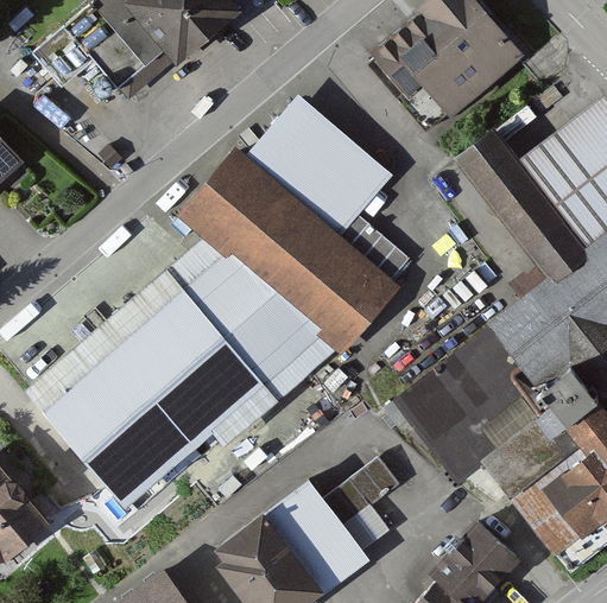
[(240,11),(232,0),(93,0),(30,54),(62,93),(95,65),(128,105),(197,46),(203,54),(225,35),(219,29),(240,11)]
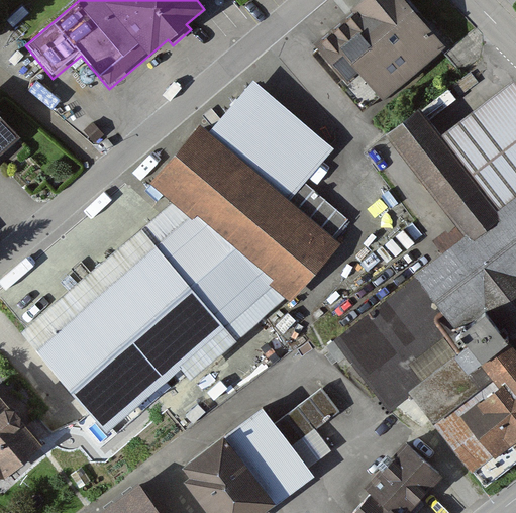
[(360,0),(353,6),(356,10),(317,43),(348,81),(360,71),(384,98),(445,45),(406,0),(360,0)]
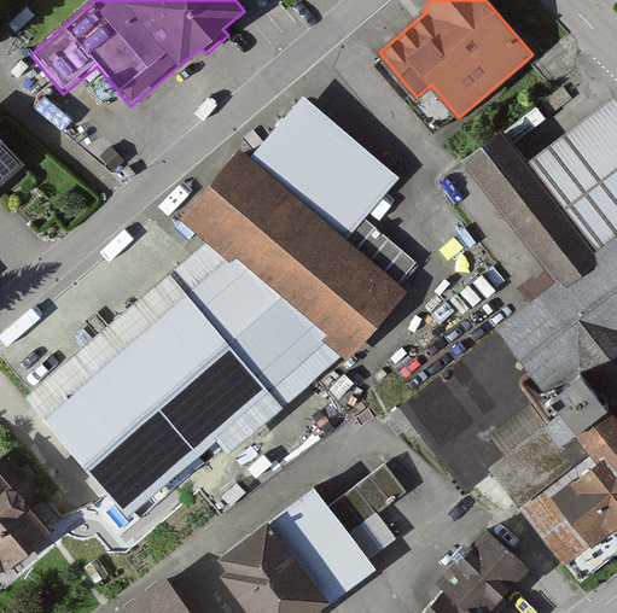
[(104,99),(106,99),(109,98),(111,95),(112,93),(112,89),(112,87),(110,83),(108,82),(105,81),(102,81),(99,82),(95,83),(94,87),(93,89),(94,93),(95,95),(98,98),(100,99),(104,99)]
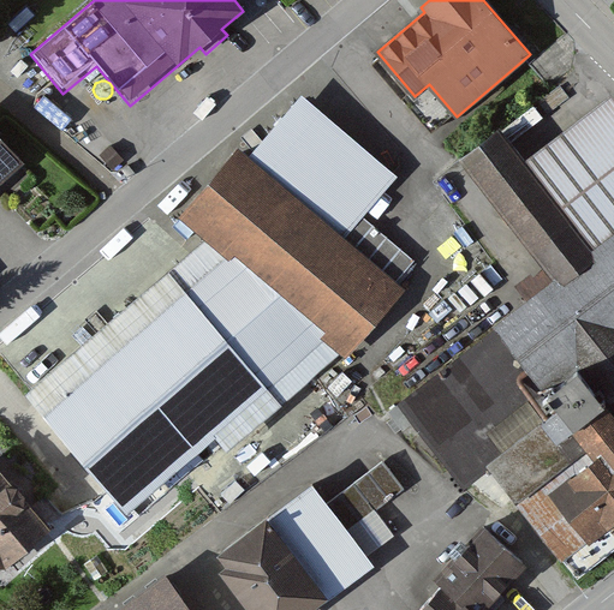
[(300,95),(248,157),(344,240),(363,220),(398,178),(300,95)]
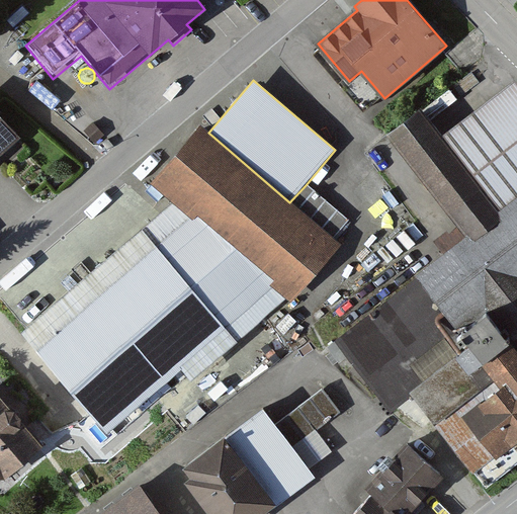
[(516,83),(514,80),(442,135),(500,208),(516,194),(516,83)]
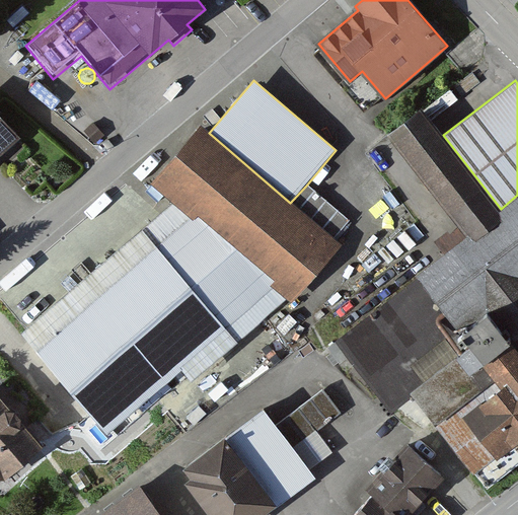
[(501,209),(443,135),(421,106),(387,132),(467,235),(501,209)]
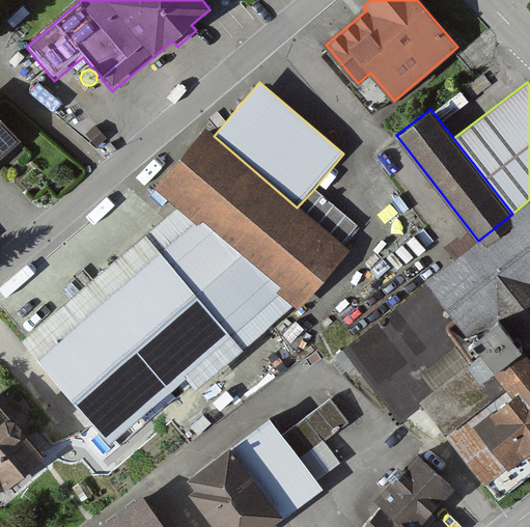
[(0,157),(21,140),(0,114),(0,157)]
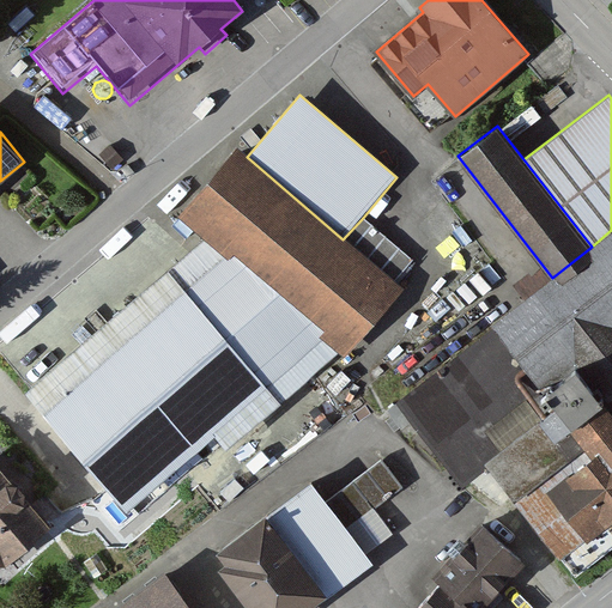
[(110,149),(101,158),(114,172),(123,163),(110,149)]
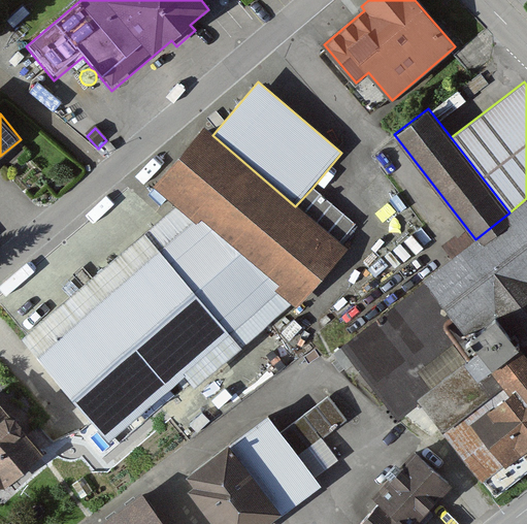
[(154,188),(174,206),(294,310),(346,251),(339,246),(295,206),(212,135),(205,129),(154,188)]
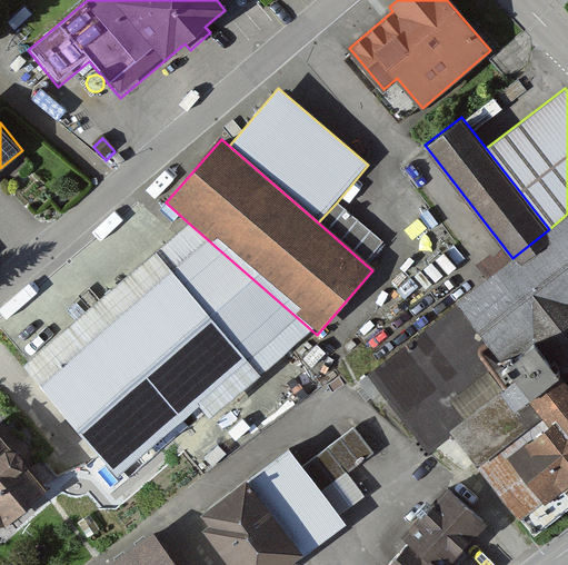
[(384,246),(336,204),(318,222),(366,265),(384,246)]
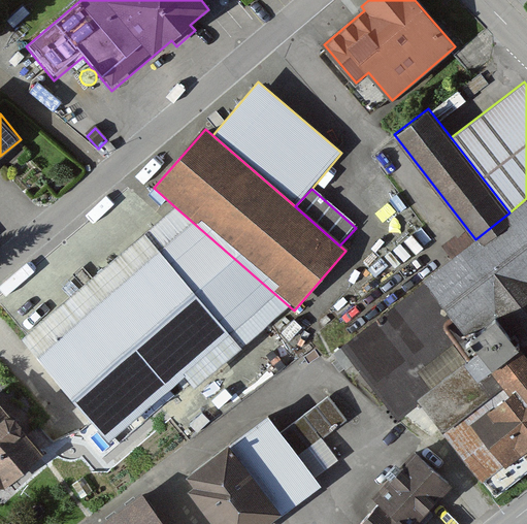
[(526,199),(475,239),(418,285),(421,289),(460,339),(495,313),(526,353),(526,199)]
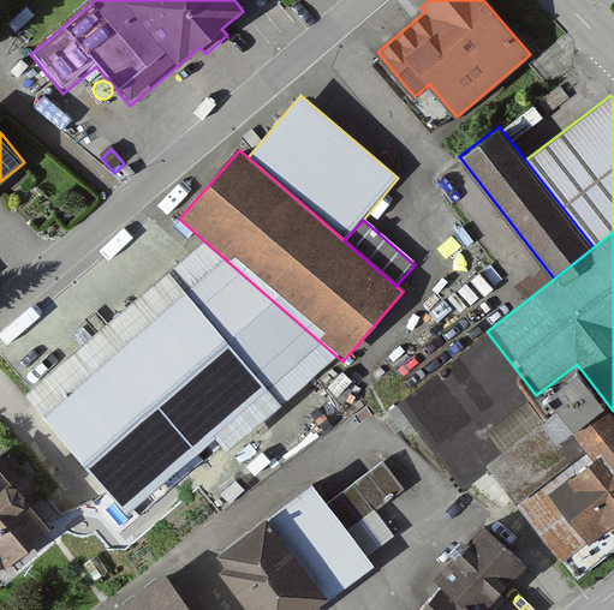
[(343,362),(203,240),(25,393),(126,513),(343,362)]
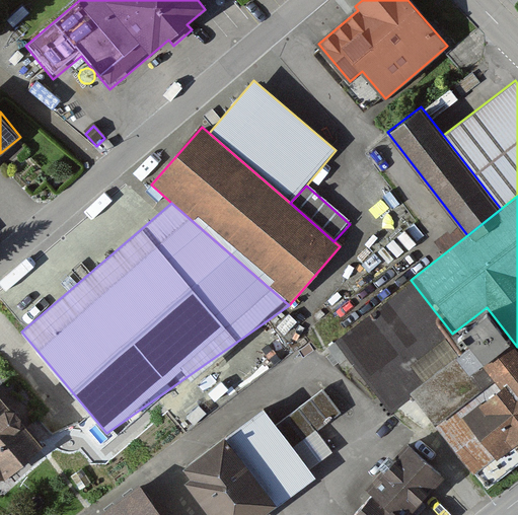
[(517,347),(487,307),(452,334),(414,284),(337,343),(389,411),(412,393),(487,491),(517,466),(517,347)]
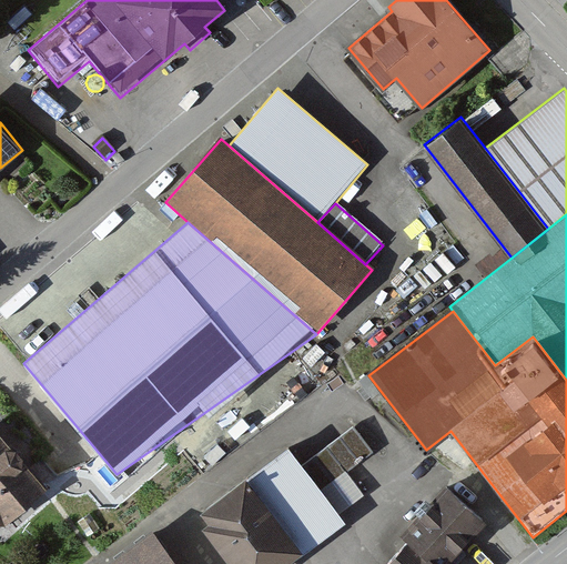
[(353,429),(301,466),(321,494),(373,456),(353,429)]
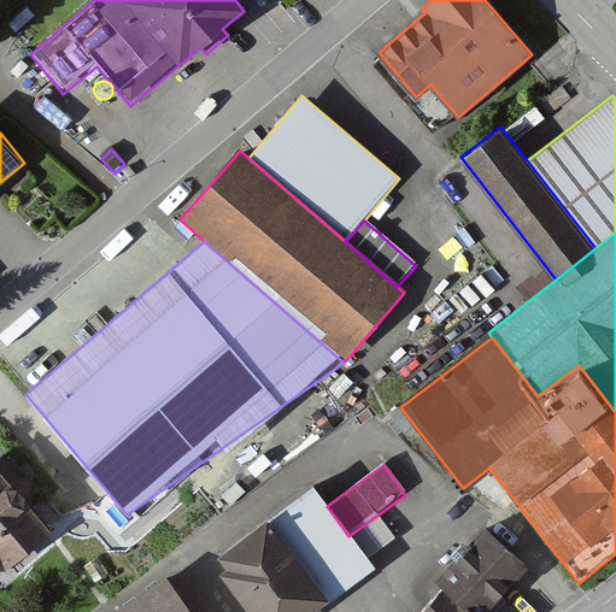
[(11,486),(0,472),(0,571),(7,572),(51,533),(25,504),(24,498),(16,487),(11,486)]
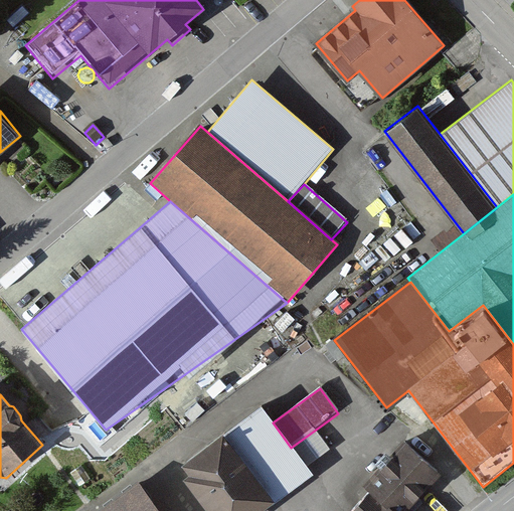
[(273,422),(262,407),(222,436),(272,502),(311,474),(291,448),(273,422)]
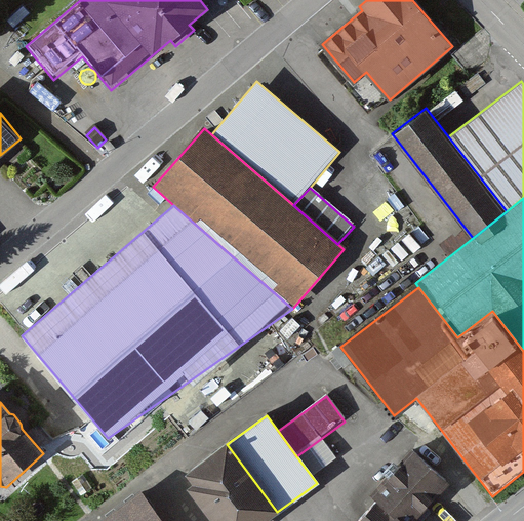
[(265,520),(277,512),(227,444),(188,473),(194,482),(187,487),(210,520),(265,520)]
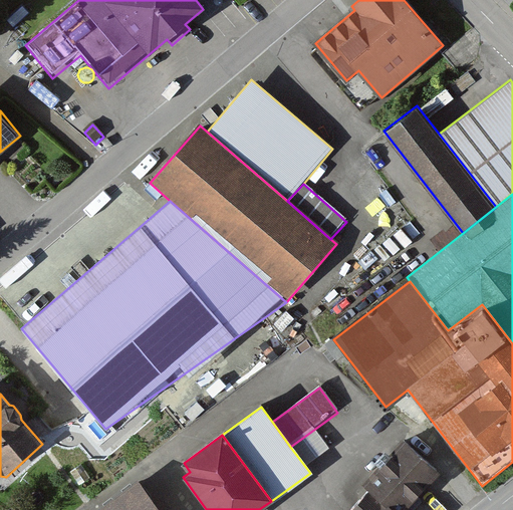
[(410,509),(442,474),(403,440),(361,485),(367,490),(350,509),(410,509)]
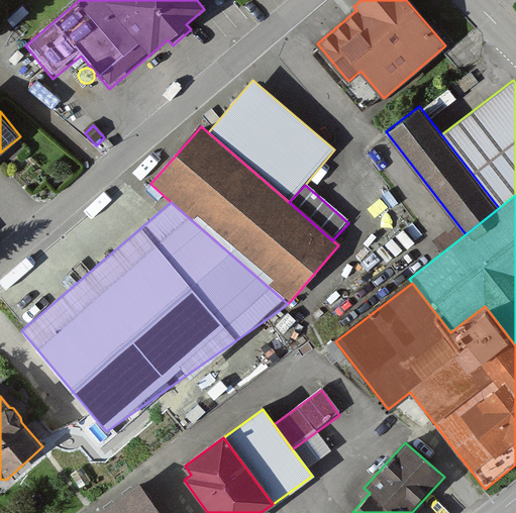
[(162,512),(138,482),(97,512),(162,512)]
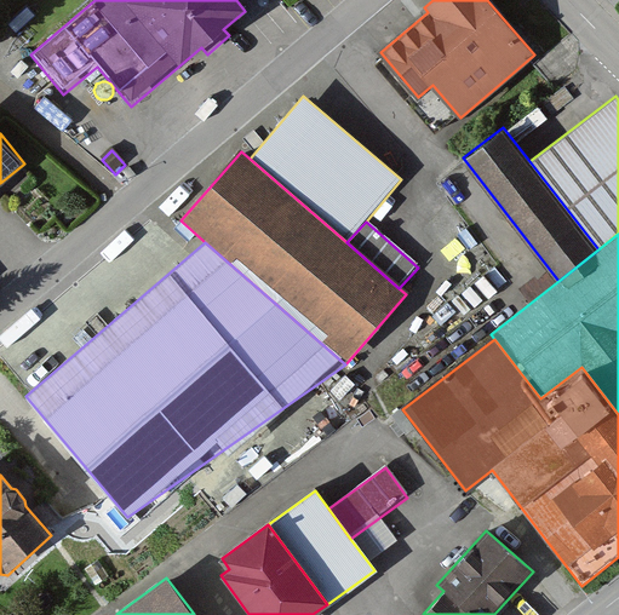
All buildings are outlined.
